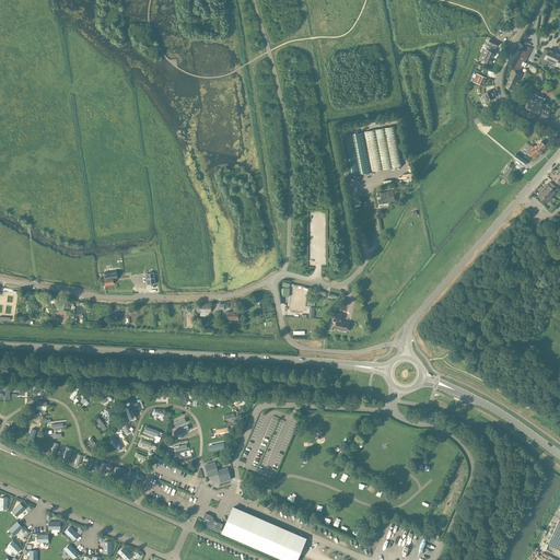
[(509,80),(520,84),(521,83),(518,82),(523,74),(520,72),(532,48),(523,44),(521,49),(515,46),(506,65),(513,69),(514,68),(517,70),(516,71),(513,70),(509,80)]
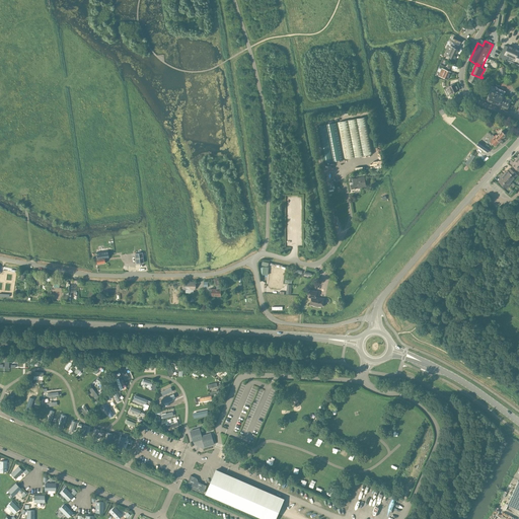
[(505,45),(499,58),(505,61),(508,55),(516,59),(515,61),(518,62),(518,53),(518,52),(518,50),(508,46),(508,47),(505,45)]
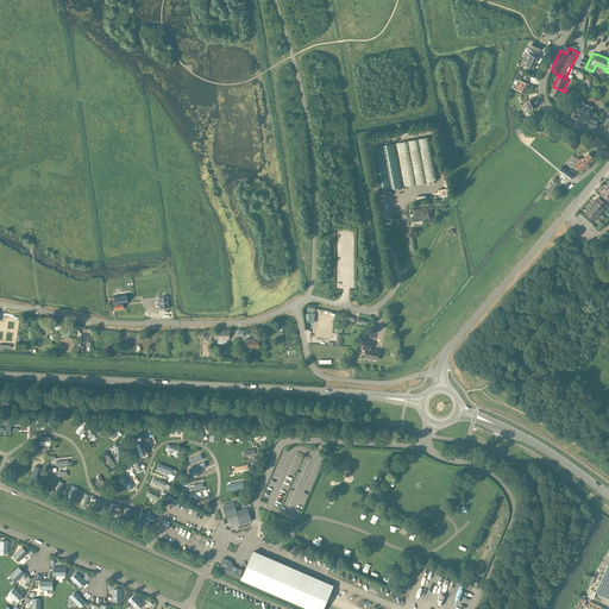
[(531,55),(525,66),(533,69),(539,58),(531,55)]
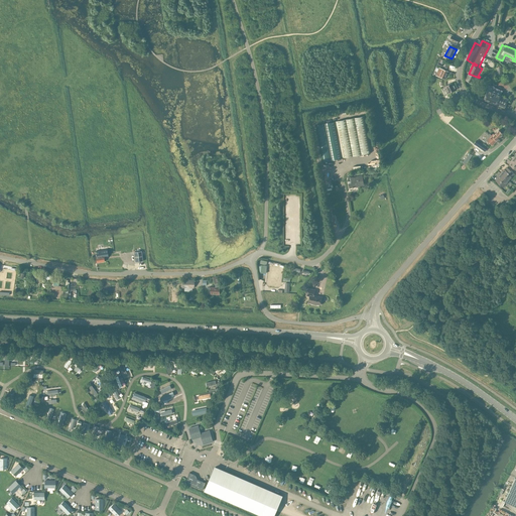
[(437,72),(436,75),(439,77),(445,79),(448,72),(442,69),(442,70),(439,68),(437,72)]
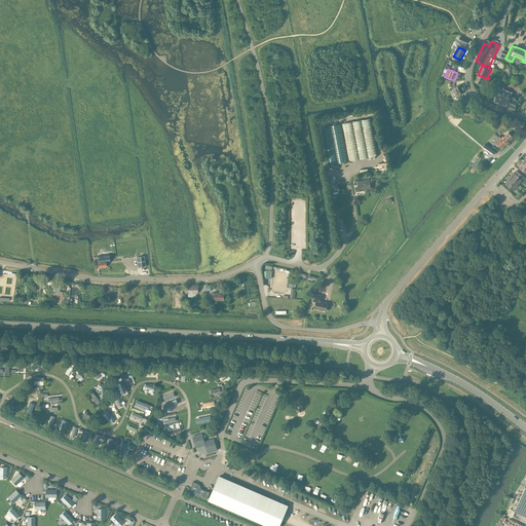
[(486,83),(488,79),(478,75),(475,81),(485,86),(485,85),(486,86),(487,83),(486,83)]
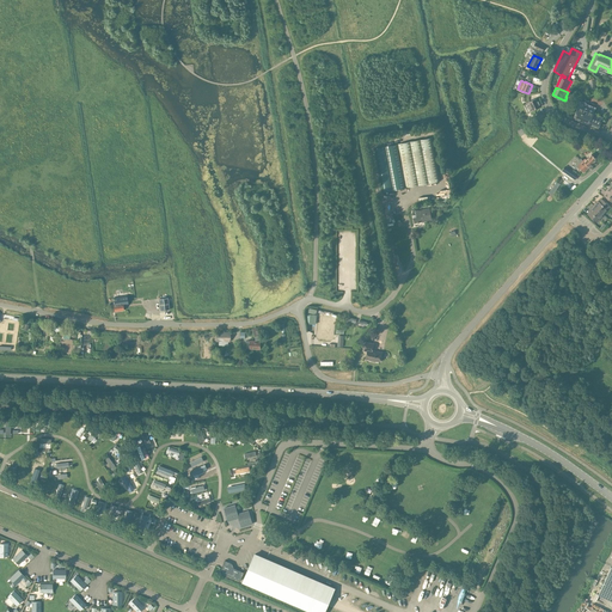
[(531,111),(542,106),(538,98),(527,103),(531,111)]
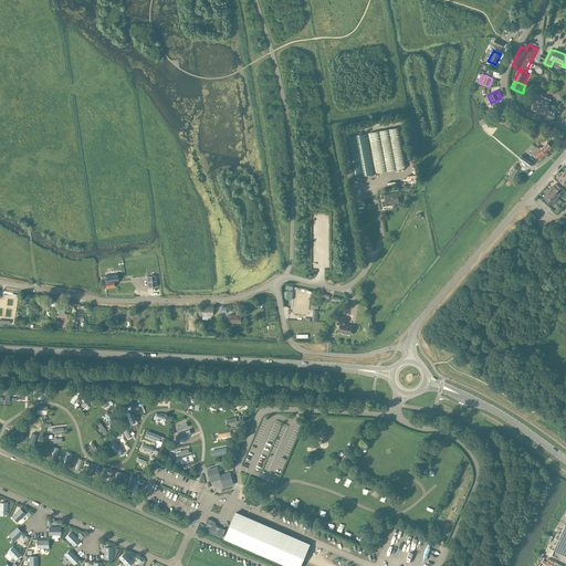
[(548,105),(551,100),(537,93),(530,109),(544,115),(554,118),(557,108),(548,105)]
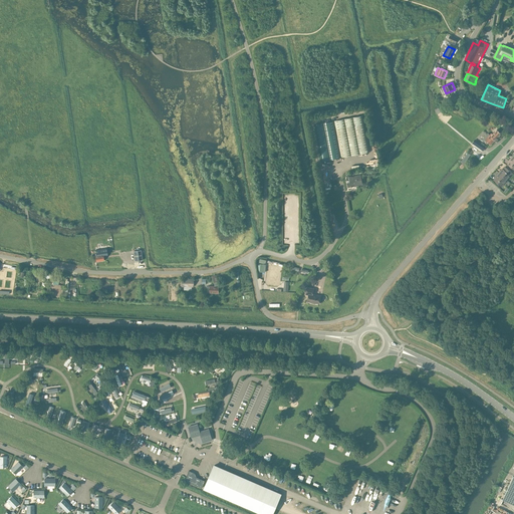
[(341,158),(369,152),(362,115),(334,120),(341,158)]
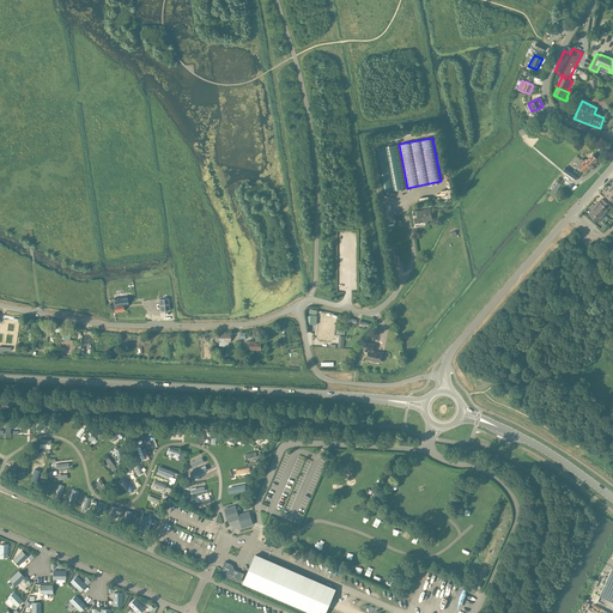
[(382,193),(406,188),(398,144),(374,149),(382,193)]
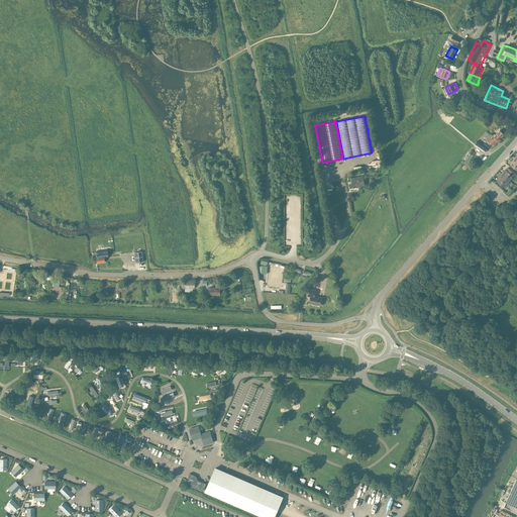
[(492,135),(497,141),(498,141),(504,134),(499,130),(495,134),(494,133),(492,135)]
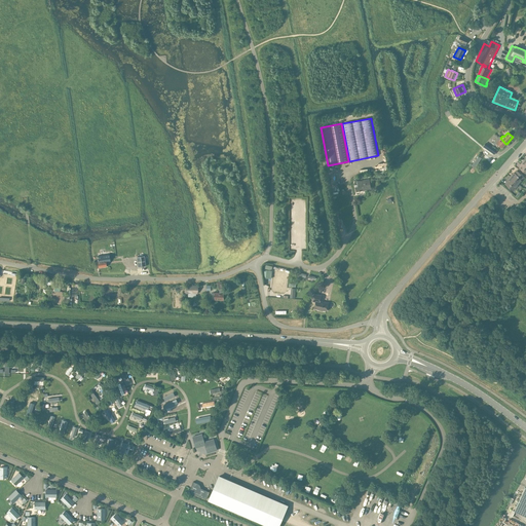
[(499,137),(492,143),(495,146),(497,144),(501,148),(505,144),(500,138),(499,137)]
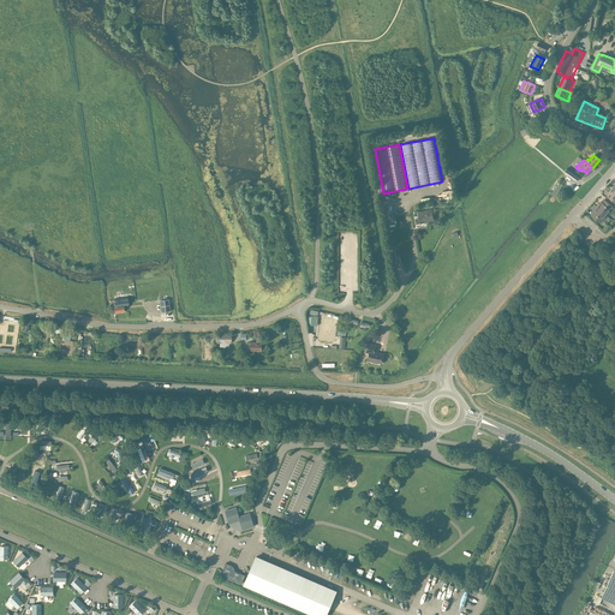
[(578,180),(580,175),(571,169),(567,174),(578,180)]
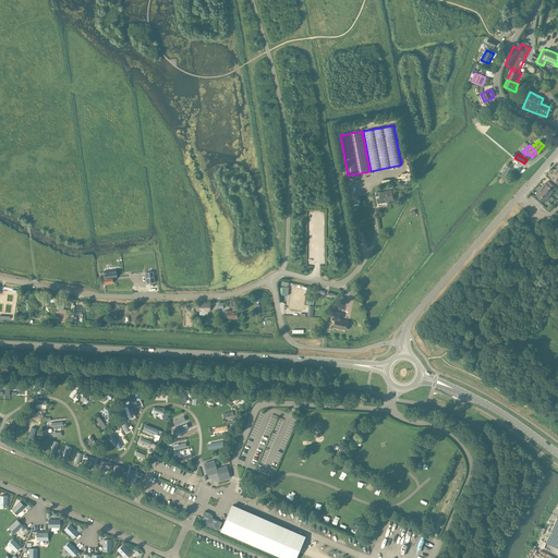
[(541,187),(550,195),(556,189),(548,181),(544,185),(543,184),(541,187)]
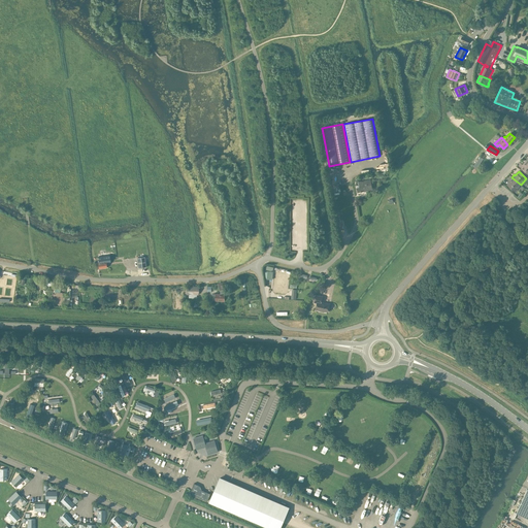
[(515,191),(521,185),(512,177),(509,179),(510,180),(507,185),(515,191)]
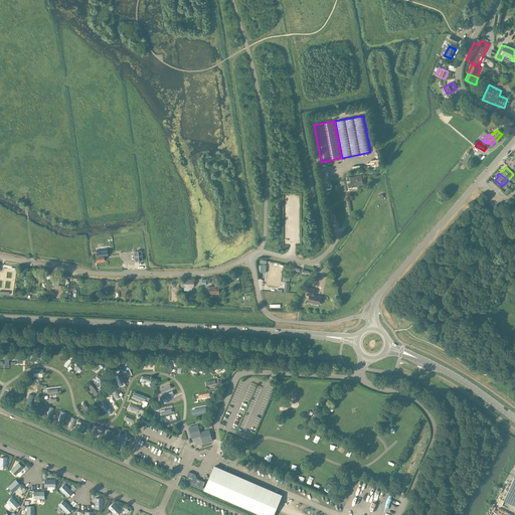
[(352,187),(363,185),(361,176),(347,178),(348,187),(351,187),(352,187)]
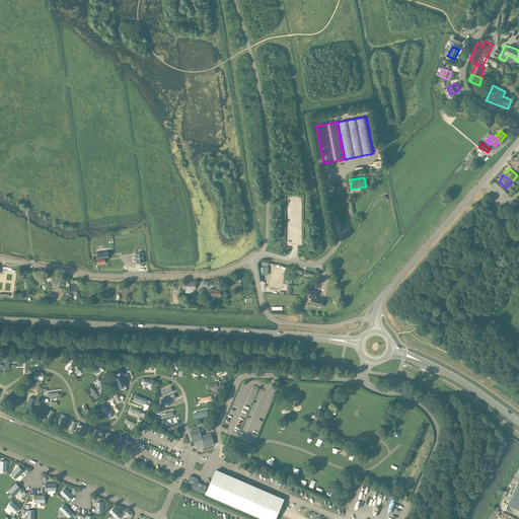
[(97,258),(96,258),(96,264),(104,263),(104,258),(108,258),(107,250),(96,252),(97,258)]
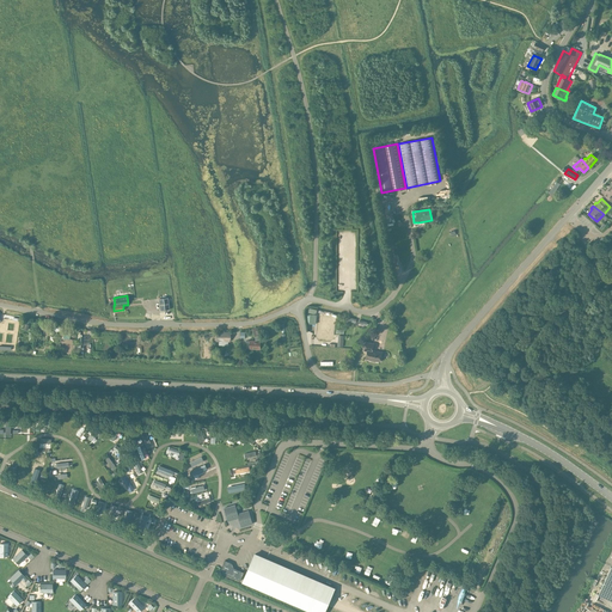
[(160,311),(170,310),(167,298),(158,299),(160,311)]
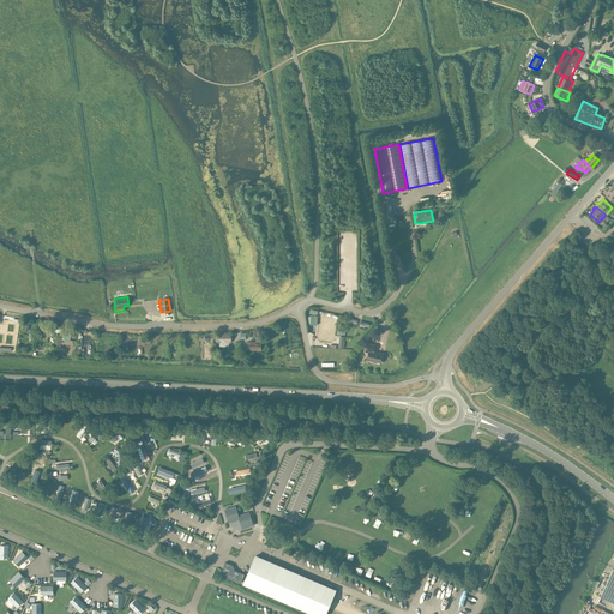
[(262,350),(262,338),(256,338),(256,342),(251,342),(247,342),(247,343),(247,349),(250,349),(250,350),(262,350)]
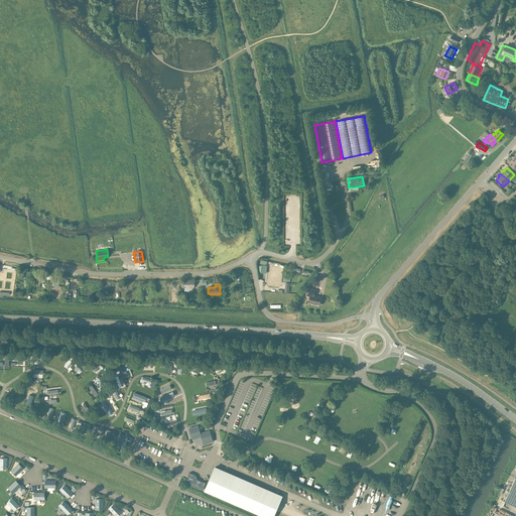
[(318,305),(320,297),(312,296),(313,290),(306,288),(305,295),(308,296),(306,303),(318,305)]
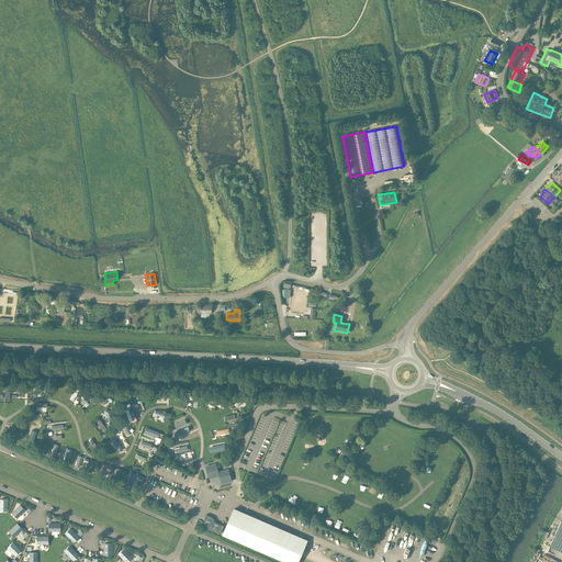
[(218,471),(216,463),(205,467),(209,479),(218,476),(222,484),(232,481),(228,469),(218,471)]
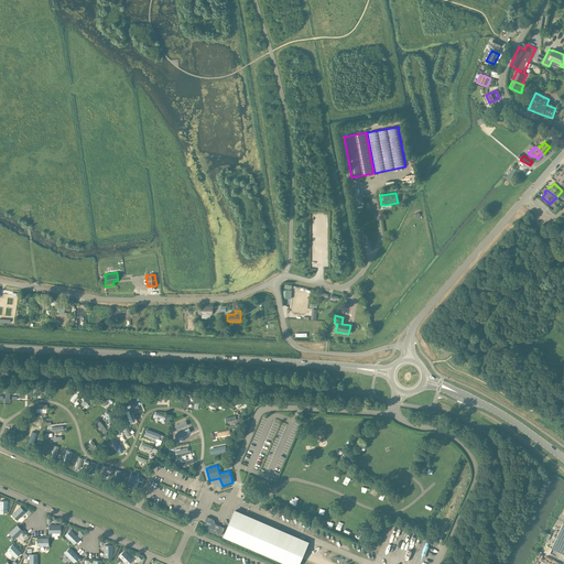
[(12,514),(17,520),(24,512),(20,507),(12,514)]
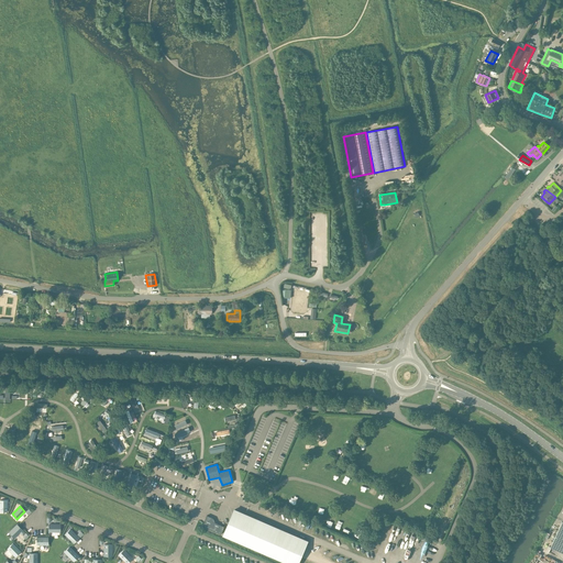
[(234,509),(223,536),(287,562),(298,562),(308,541),(234,509)]
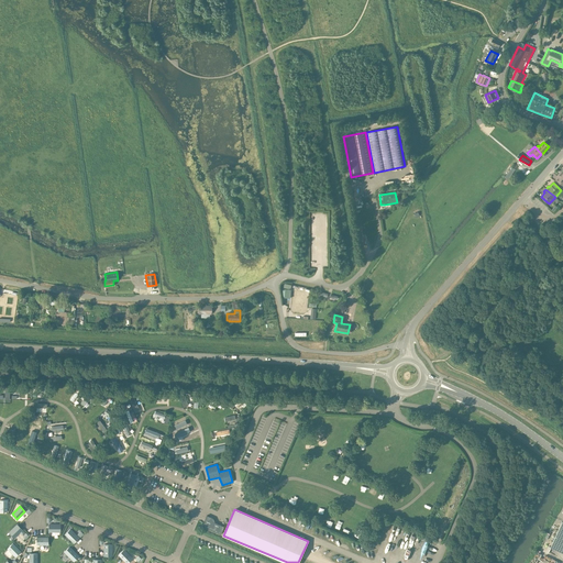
[(203,522),(202,526),(221,534),(222,530),(224,527),(216,522),(213,518),(207,516),(203,522)]
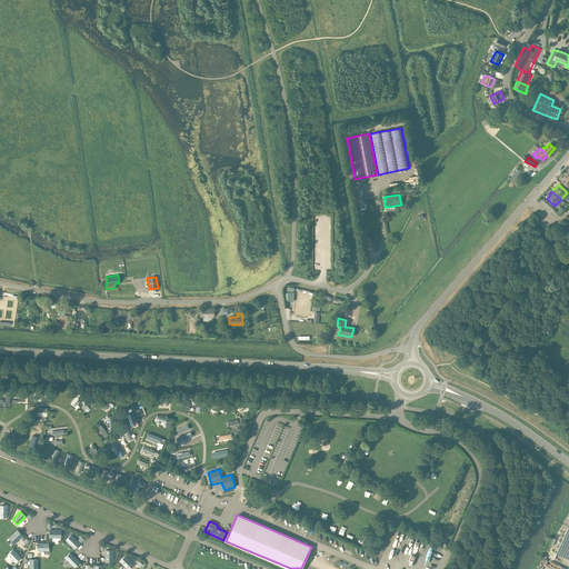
[(568,527),(557,552),(568,558),(568,527)]
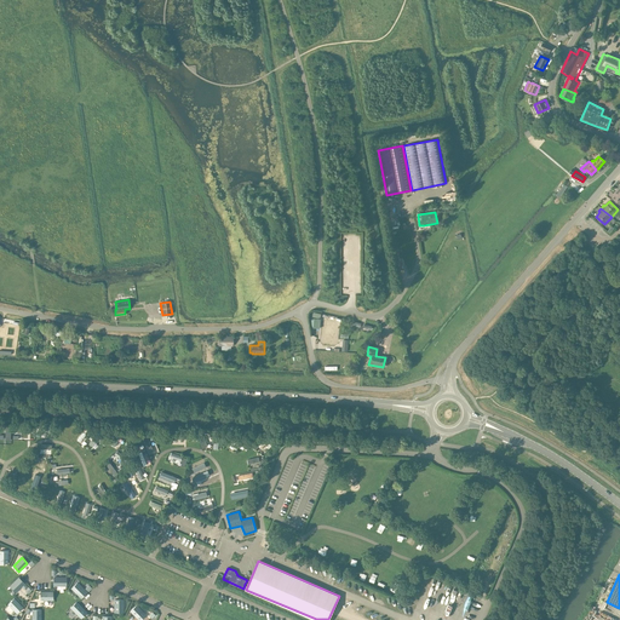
[(24,584),(18,578),(10,586),(16,592),(24,584)]
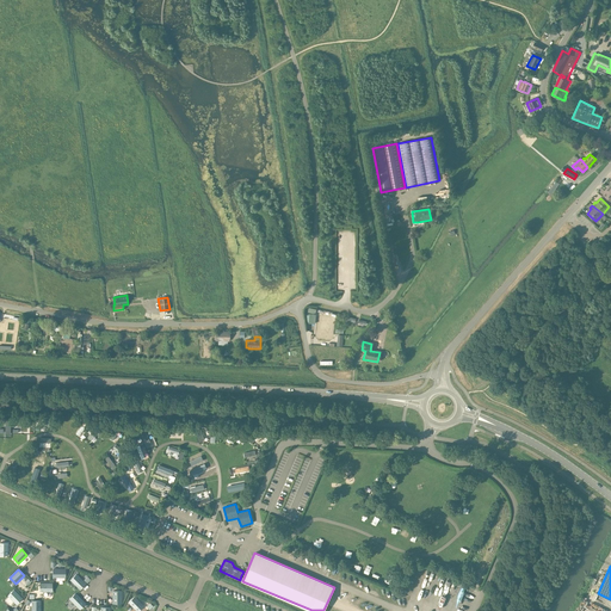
[(80,590),(85,584),(76,574),(71,580),(80,590)]
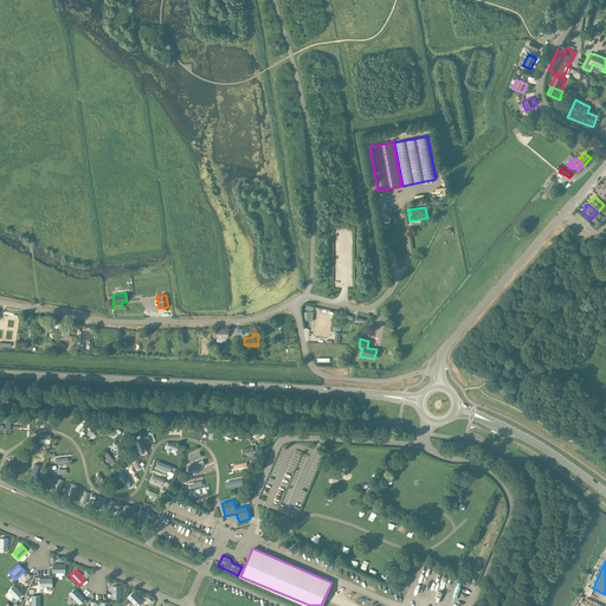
[(13,585),(8,591),(17,599),(21,593),(13,585)]
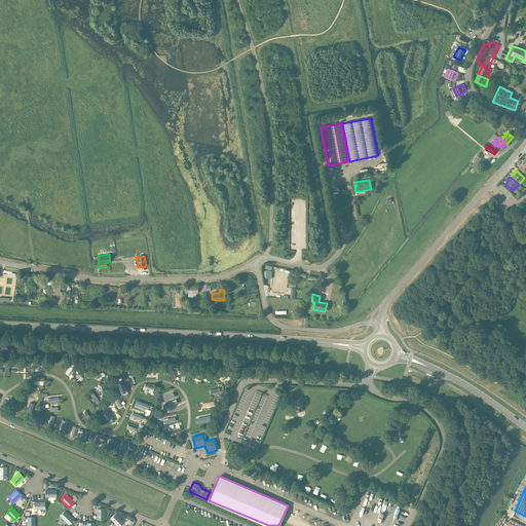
[(65,511),(62,514),(61,514),(60,515),(60,516),(61,517),(62,517),(69,524),(73,520),(65,511)]
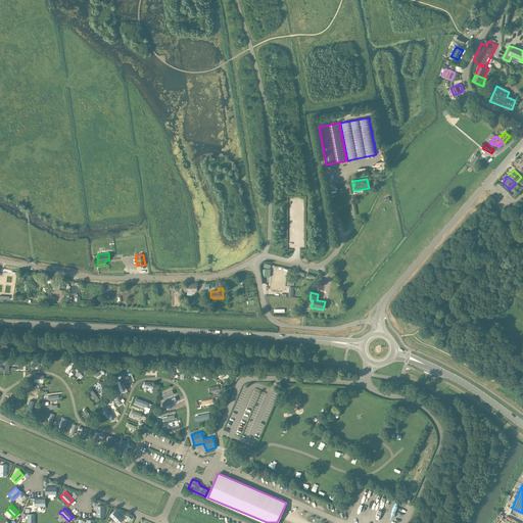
[(114,511),(110,516),(110,517),(112,518),(116,522),(117,522),(123,519),(114,511)]
